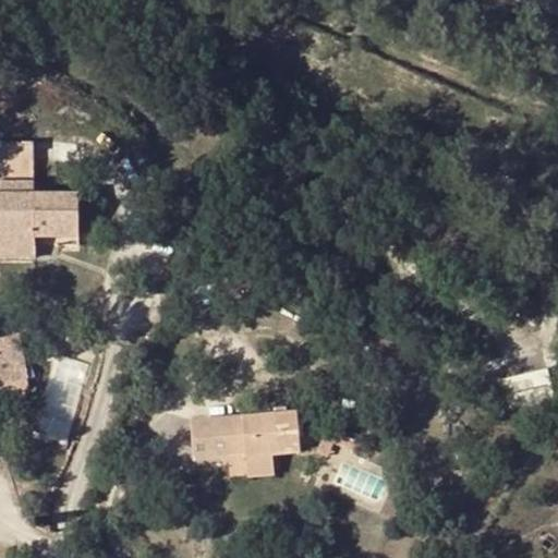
[(33,141),(0,141),(0,256),(35,257),(35,246),(77,246),(77,192),(35,192),(33,141)]
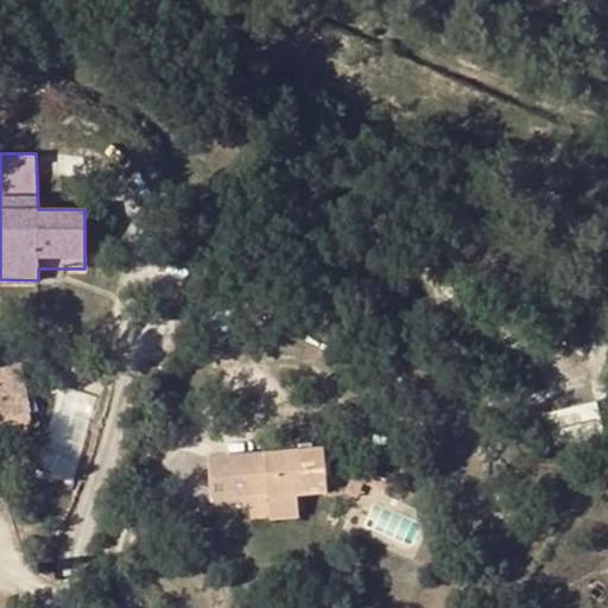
[(0,416),(29,411),(19,363),(0,366),(0,416)]
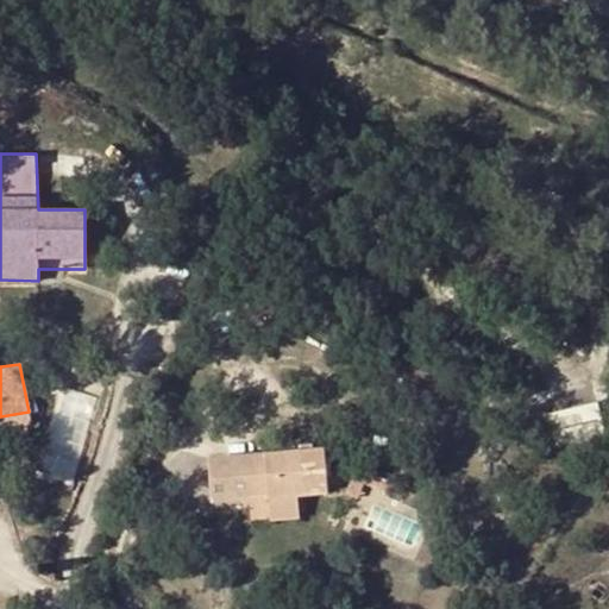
[(595,401),(550,408),(554,441),(601,435),(595,401)]
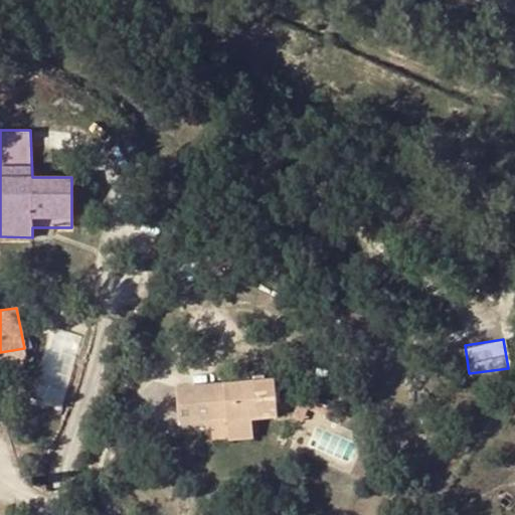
[(240,431),(239,419),(264,415),(262,389),(255,387),(165,398),(169,433),(198,430),(196,413),(213,411),(215,427),(216,442),(241,440),(240,431)]
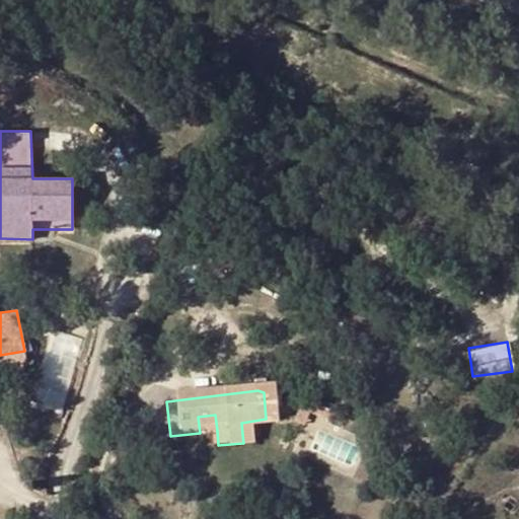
[(200,433),(217,431),(215,415),(198,417),(200,433)]
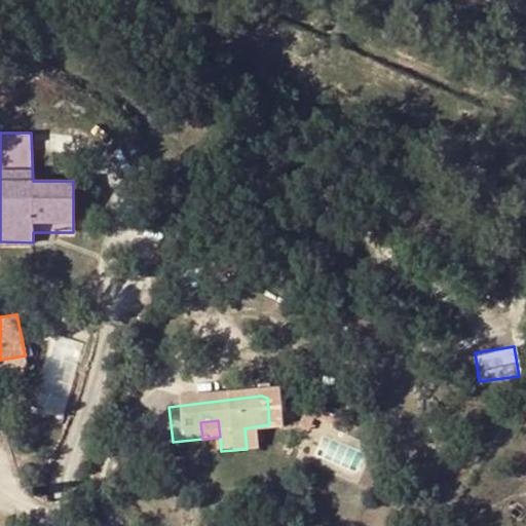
[(270,435),(269,424),(245,428),(246,440),(270,435)]
